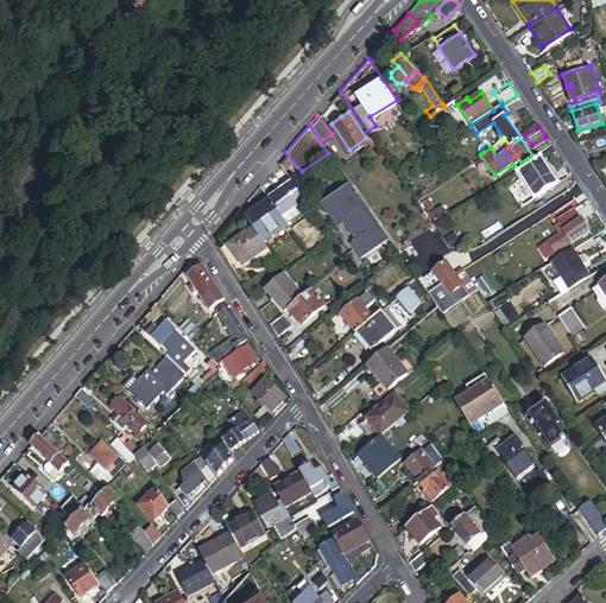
[(516,169),(513,170),(522,183),(519,185),(529,198),(534,195),(517,169),(516,169)]
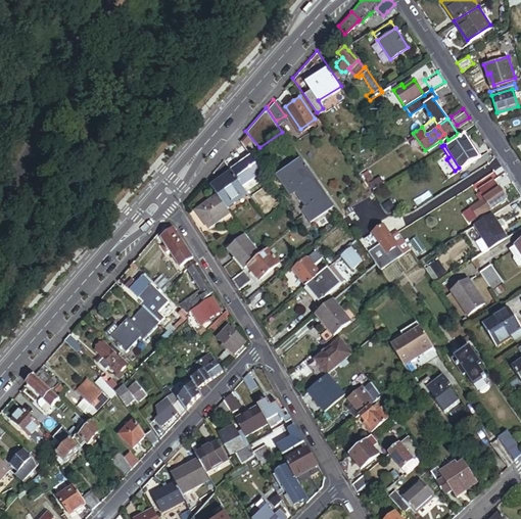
[(264,170),(252,153),(231,168),(243,185),(264,170)]
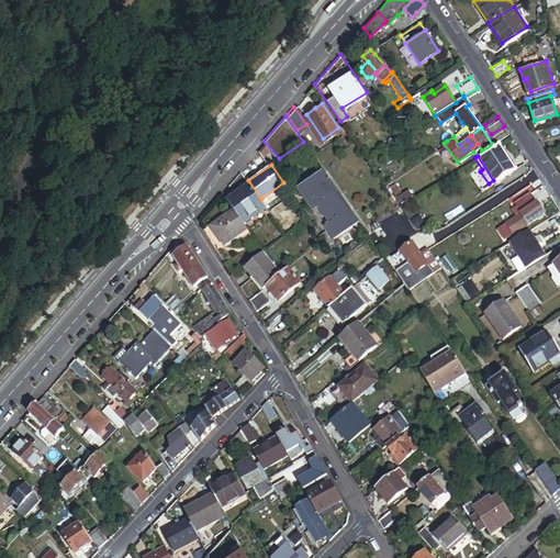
[(326,171),(301,189),(314,208),(322,202),(333,220),(325,225),(334,238),(360,220),(326,171)]
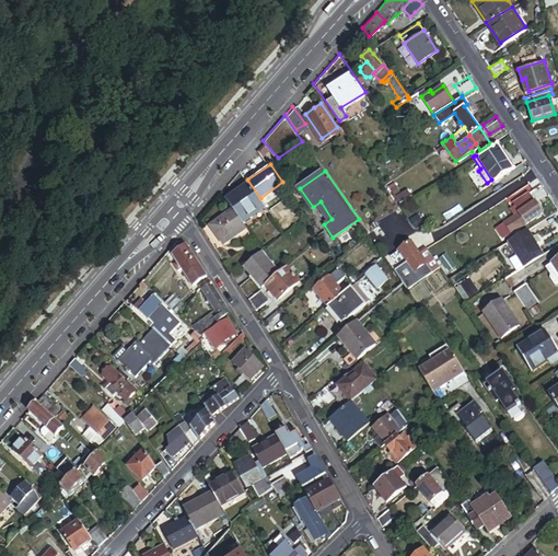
[(263,203),(260,198),(247,180),(225,196),(231,205),(233,207),(243,221),(253,215),(250,211),(263,203)]
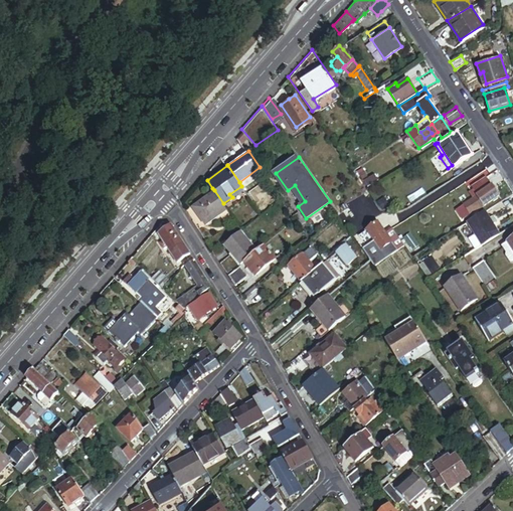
[(486,176),(482,169),(474,174),(478,181),(486,176)]
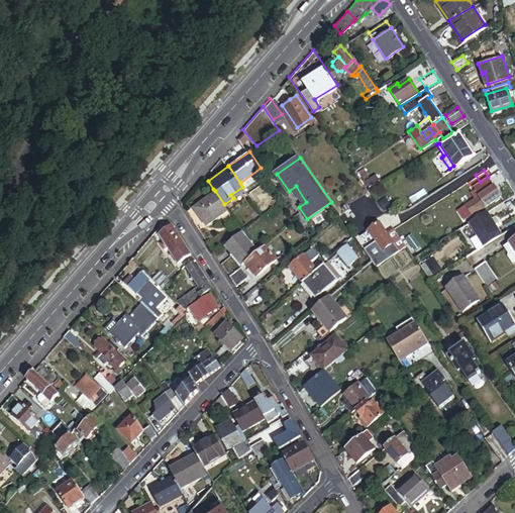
[(491,186),(493,184),(488,177),(480,182),(474,186),(477,190),(479,194),(481,193),(479,189),(489,183),(491,186)]
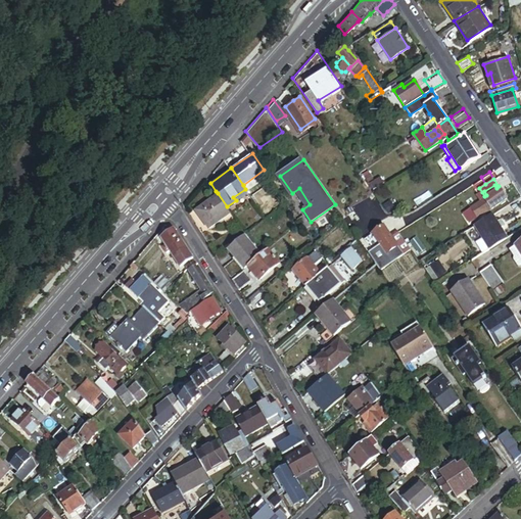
[(486,195),(496,188),(494,185),(484,191),(486,195)]
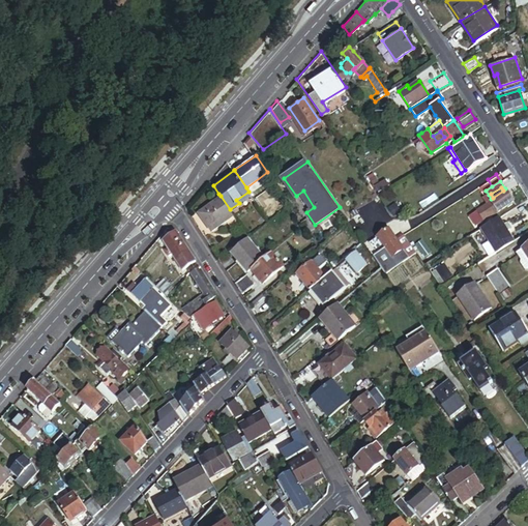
[(505,188),(503,191),(493,198),(491,199),(492,200),(497,209),(512,199),(505,188)]
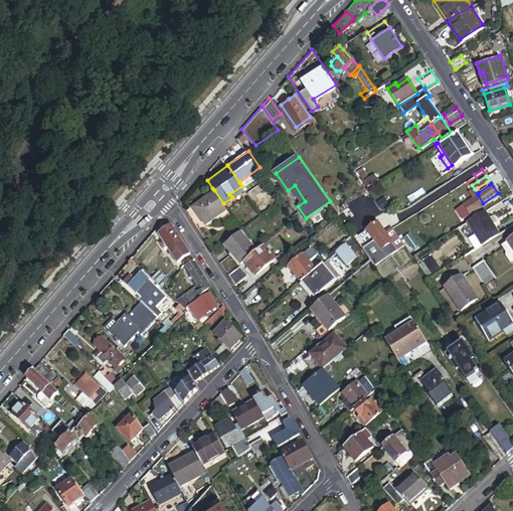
[(232,197),(244,189),(241,186),(229,194),(232,197)]
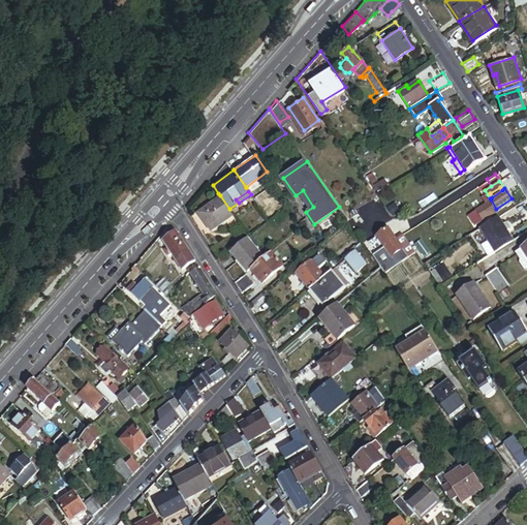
[(207,205),(220,195),(218,193),(205,202),(207,205)]
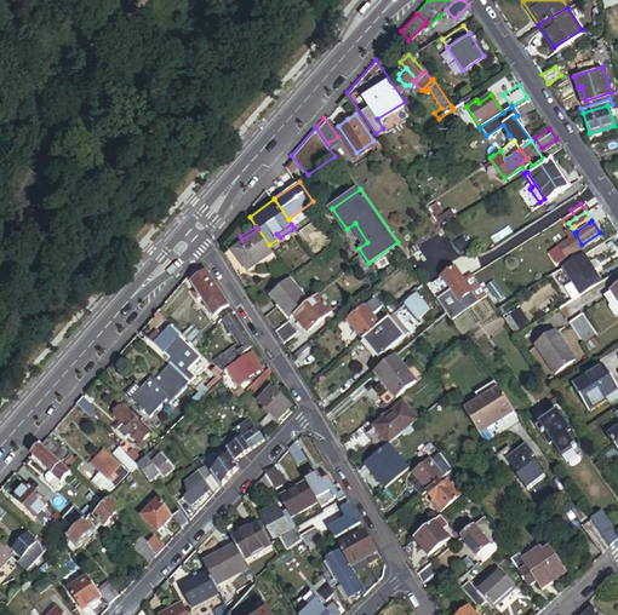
[(269,245),(258,229),(242,240),(233,247),(247,266),(273,249),(269,245)]
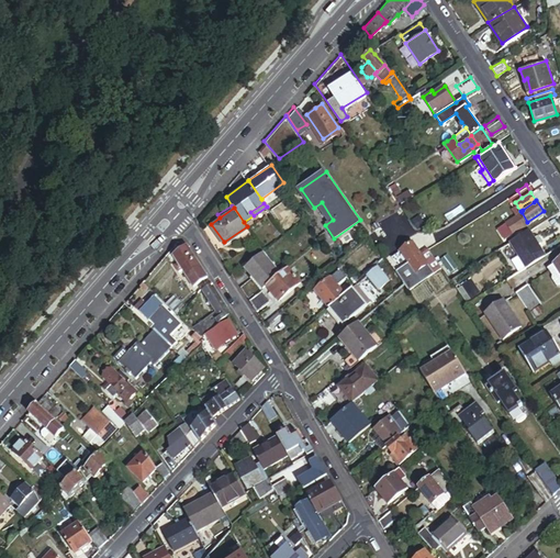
[(425,208),(415,213),(420,221),(429,215),(425,208)]
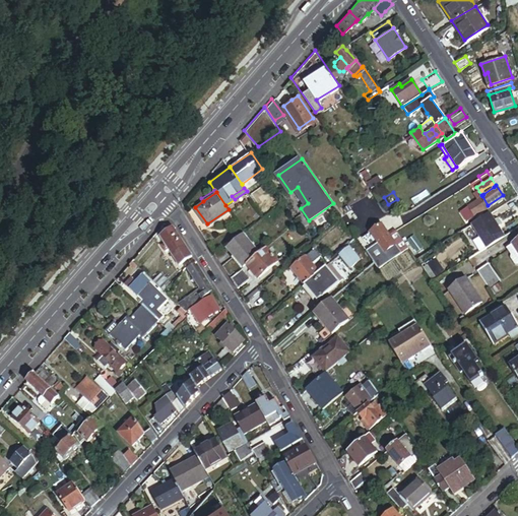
[(478,199),(470,204),(475,212),(488,205),(482,196),(478,199)]
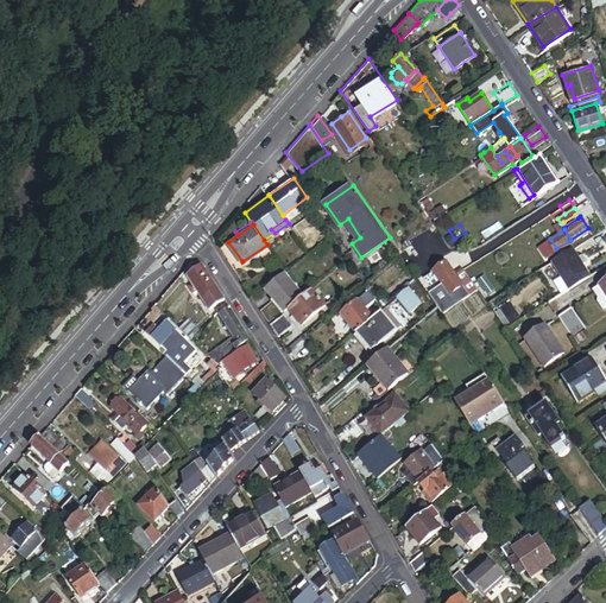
[(570,247),(551,260),(561,273),(569,286),(588,274),(581,264),(576,256),(570,247)]
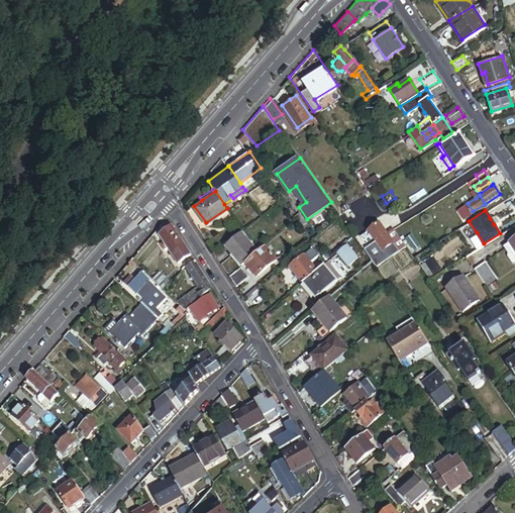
[(302,213),(296,217),(302,226),(308,222),(302,213)]
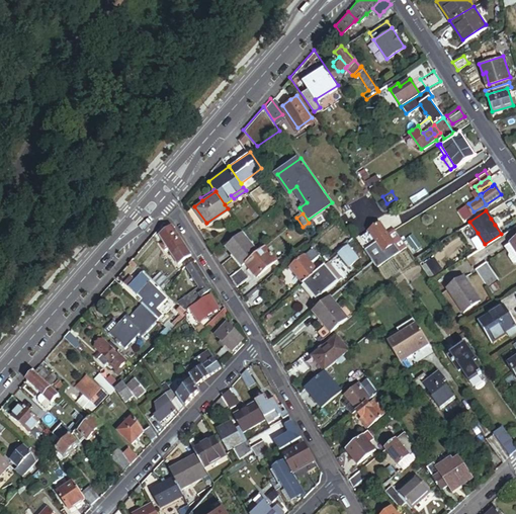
[(170,222),(162,222),(160,225),(162,230),(158,233),(162,240),(160,241),(163,246),(166,244),(171,252),(184,243),(170,222)]
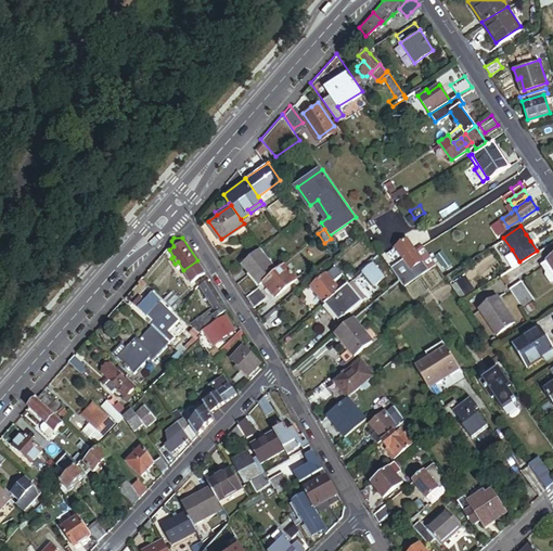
[(404,238),(393,246),(408,267),(420,258),(404,238)]
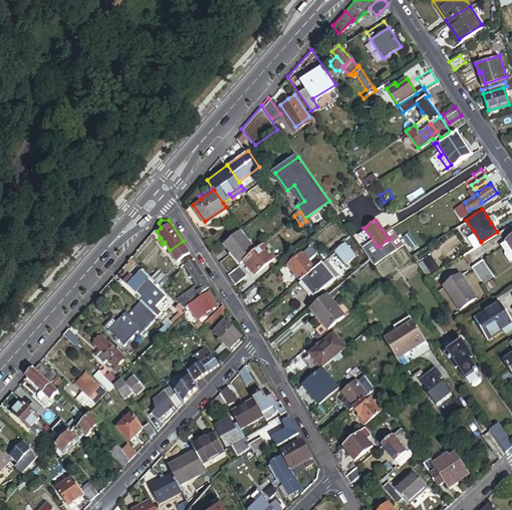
[(255,248),(239,229),(223,242),(239,262),(242,259),(255,248)]
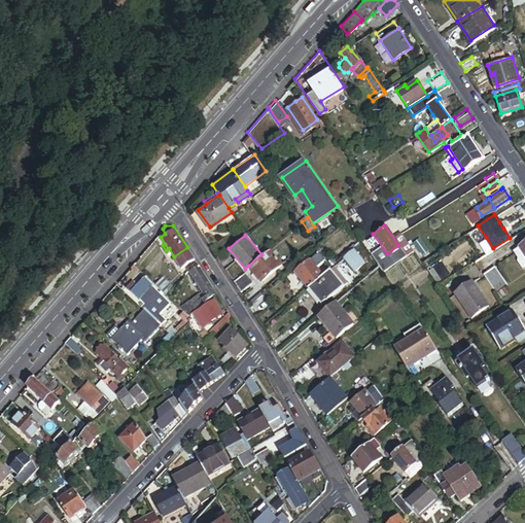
[(486,237),(479,242),(486,252),(493,248),(486,237)]
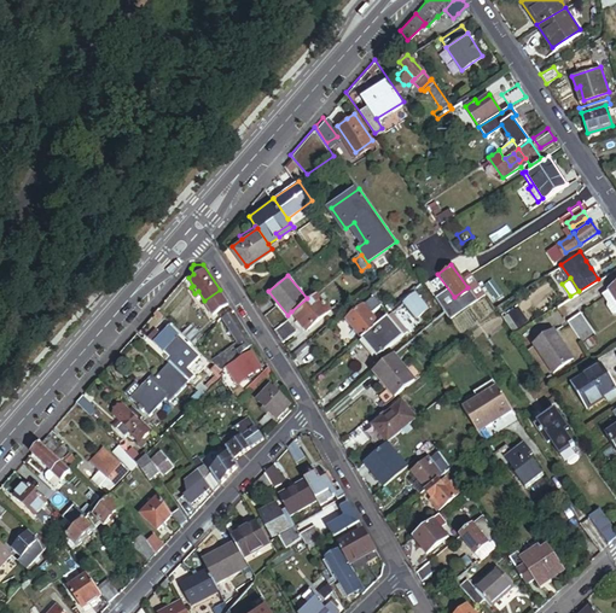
[(615,311),(615,301),(608,289),(602,293),(606,302),(605,304),(611,313),(615,313),(615,311)]
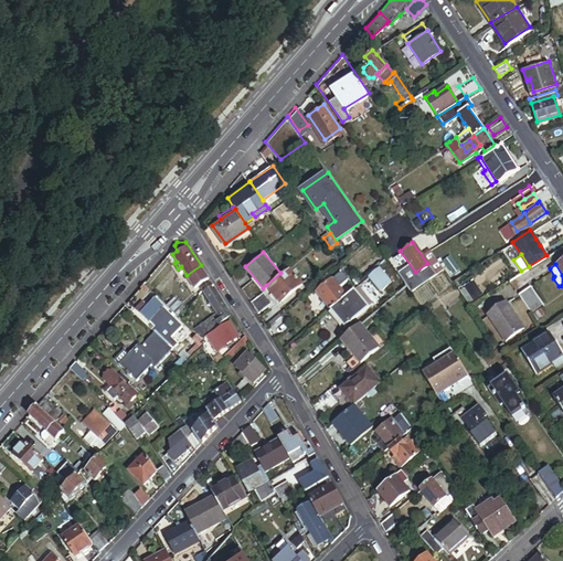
[(201,265),(187,275),(192,284),(206,275),(201,265)]
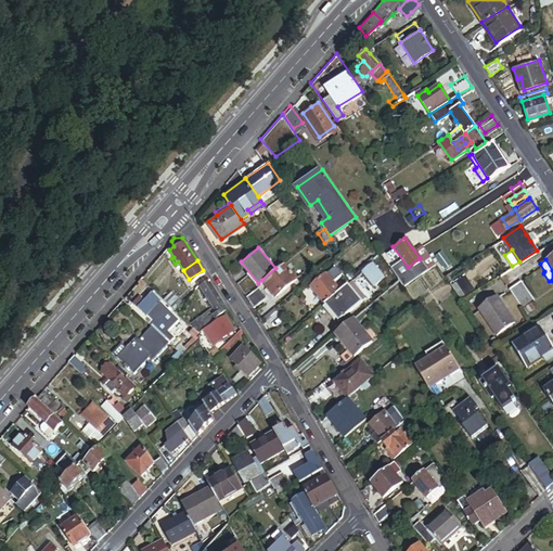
[(295,276),(283,261),(275,268),(261,280),(273,294),(295,276)]
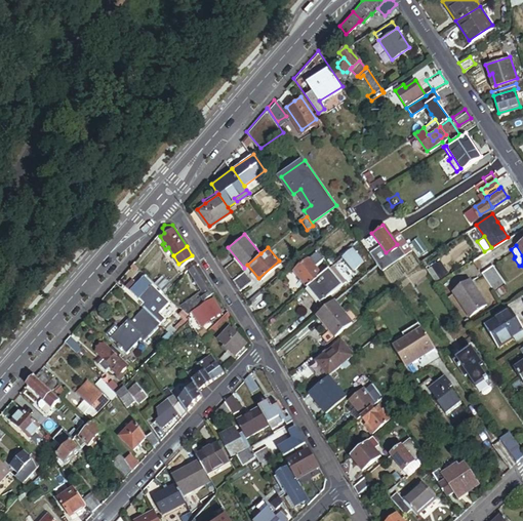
[(351,248),(343,254),(354,268),(362,261),(351,248)]
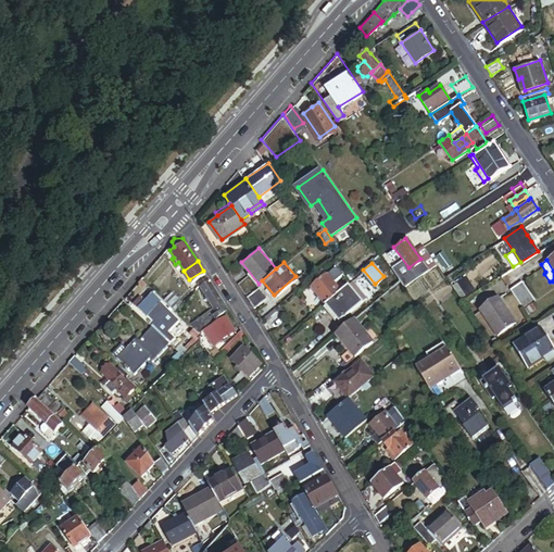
[(298,274),(304,280),(309,276),(303,270),(298,274)]
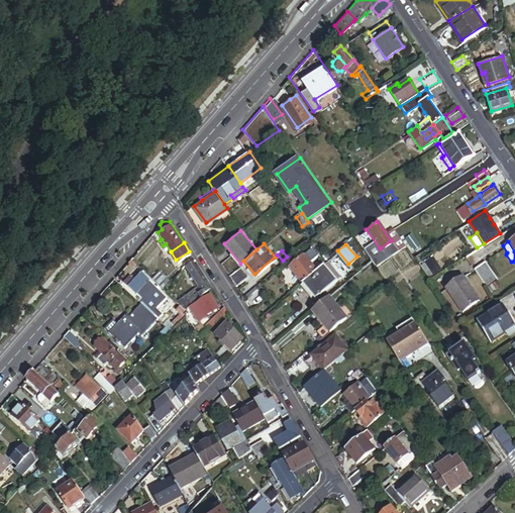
[(289,266),(301,281),(316,269),(304,253),(289,266)]
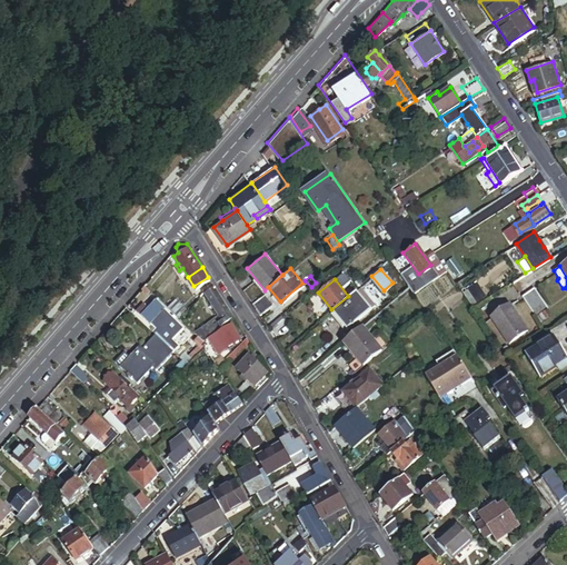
[(228,307),(214,286),(205,291),(218,314),(228,307)]
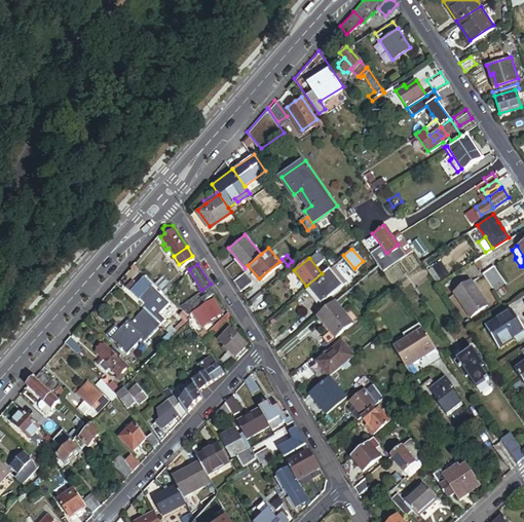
[(333,264),(329,267),(342,283),(346,280),(333,264)]
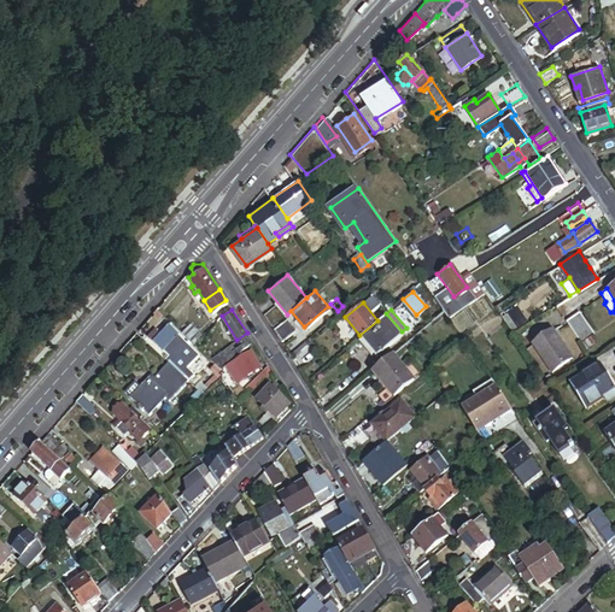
[(579,311),(566,319),(580,341),(593,333),(579,311)]
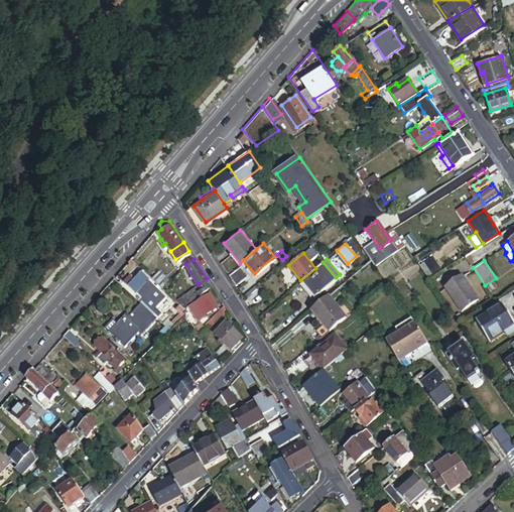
[(336,277),(323,262),(315,268),(300,280),(301,281),(311,293),(313,296),(336,278),(336,277)]
